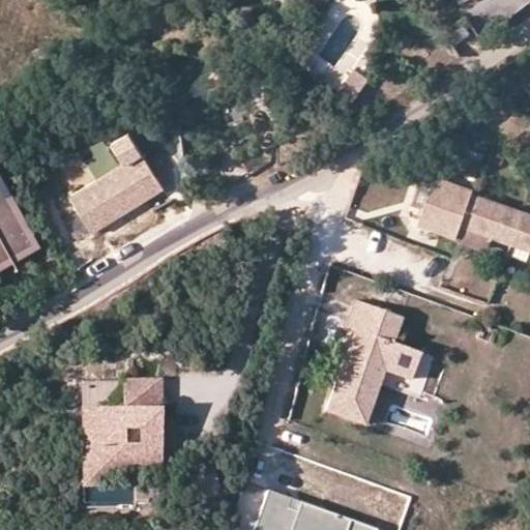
[(449,31),(454,42),(472,33),(466,22),(449,31)]
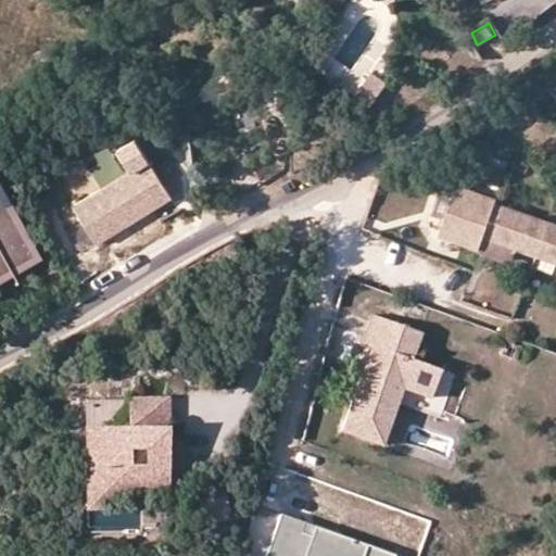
[(370,67),(354,91),(371,102),(387,77),(370,67)]
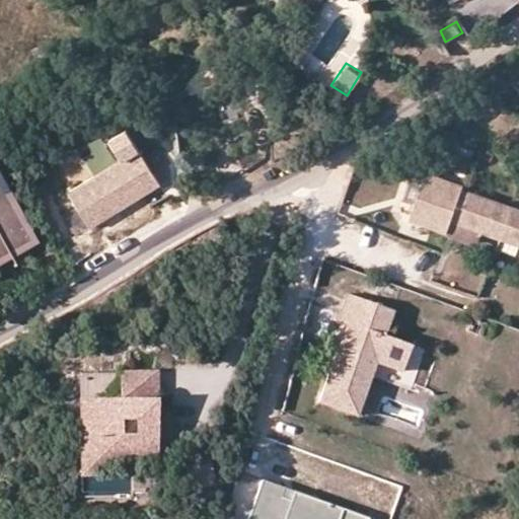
[(147,151),(153,169),(167,165),(161,146),(147,151)]
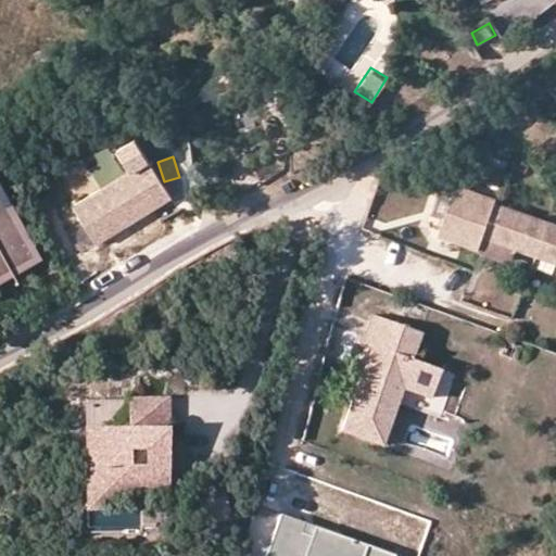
[(172,198),(149,159),(73,203),(96,241),(172,198)]
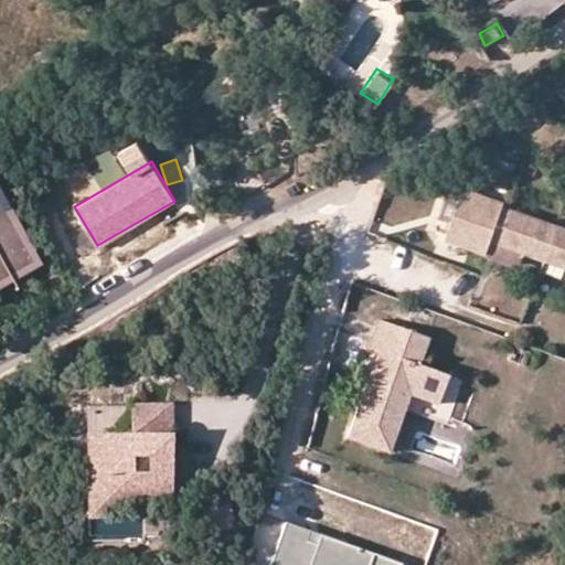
[(456,243),(496,257),(500,245),(510,216),(512,213),(513,209),(473,194),(456,243)]
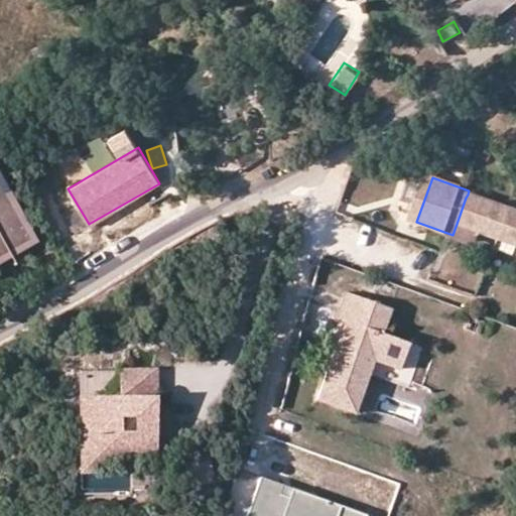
[(0,253),(21,245),(0,191),(0,253)]
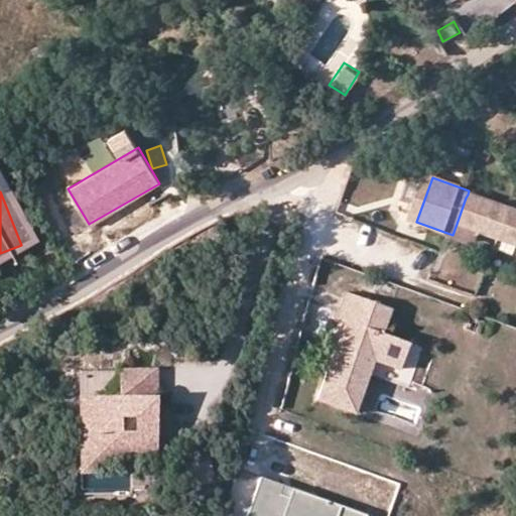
[(457,224),(505,241),(515,211),(468,195),(466,198),(457,224)]
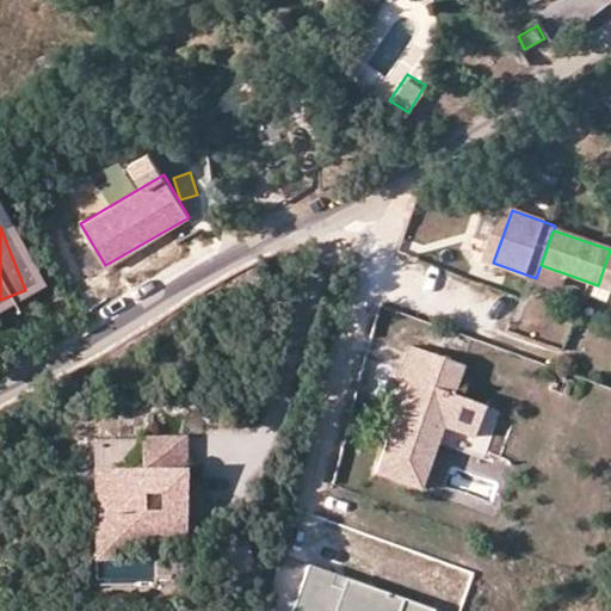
[(610,250),(598,285),(610,289),(610,250)]
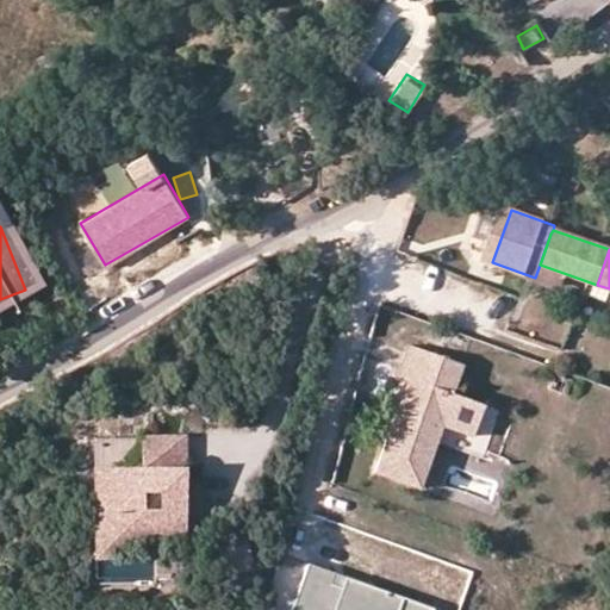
[(475,436),(486,406),(458,396),(467,371),(412,349),(400,379),(411,383),(377,471),(421,487),(446,424),(475,436)]
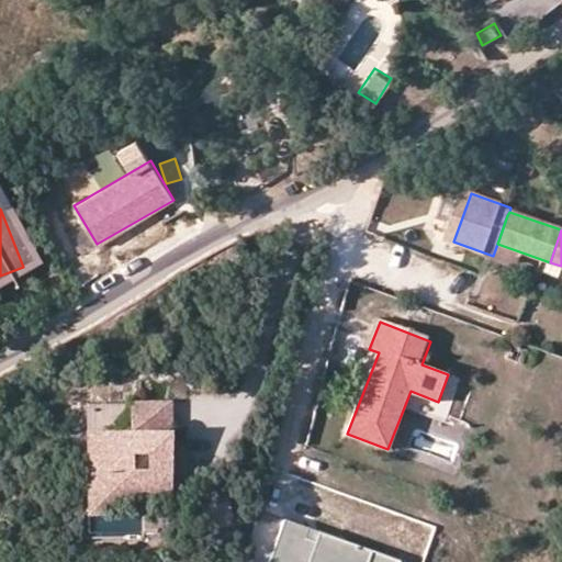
[(86,509),(167,508),(167,397),(130,397),(130,426),(86,427),(86,509)]
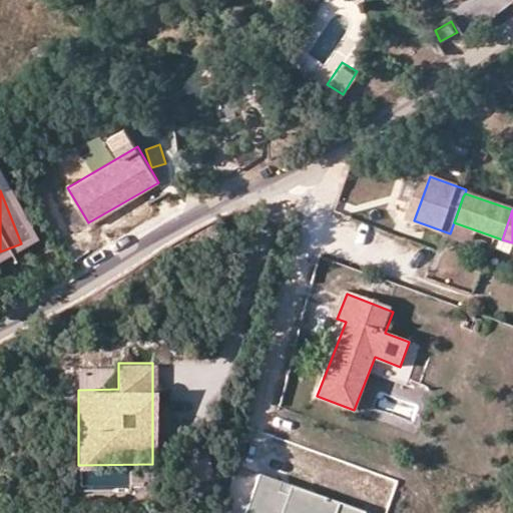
[(362,512),(364,509),(291,484),(288,492),(279,489),(282,480),(259,472),(243,512),(280,512),(281,512),(283,512),(362,512)]
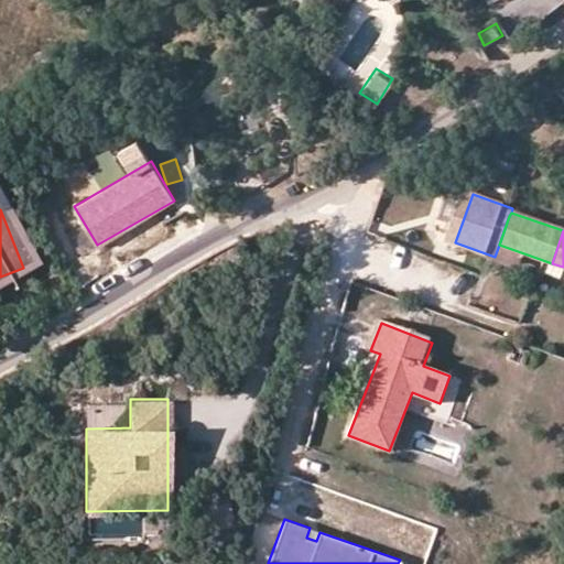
[(320,532),(310,528),(306,538),(316,541),(320,532)]
